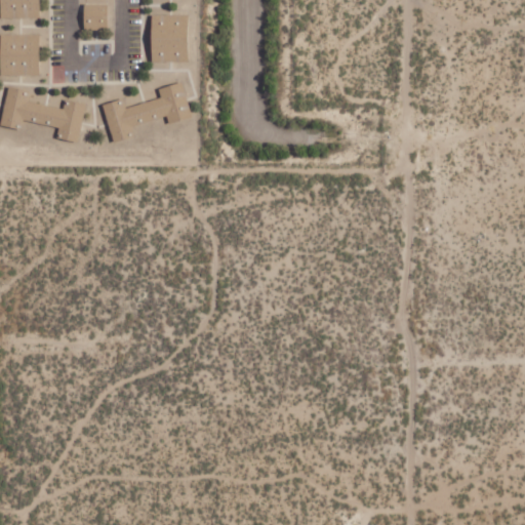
[(40,17),(39,0),(0,0),(0,16),(40,17)]
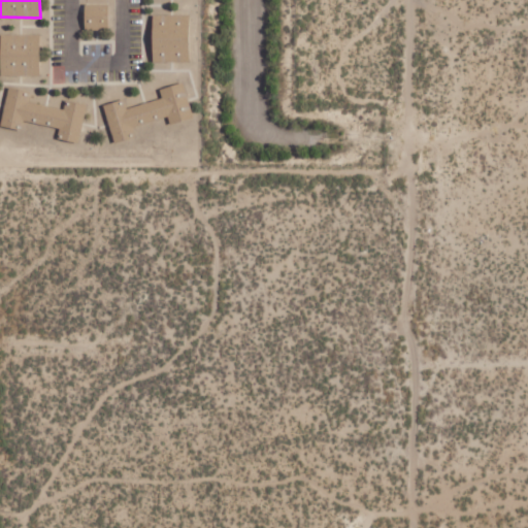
[(85,28),(108,28),(108,4),(85,3),(85,28)]
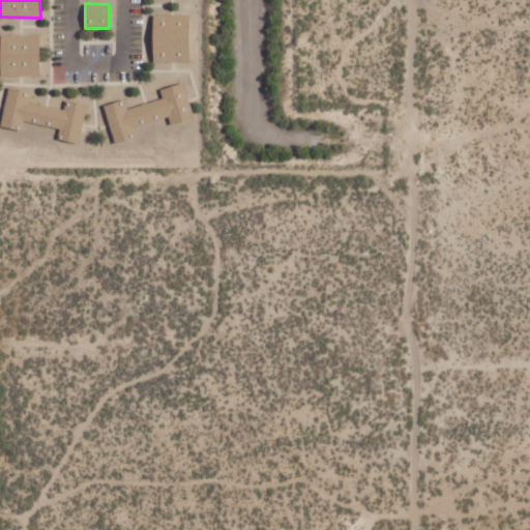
[(189,62),(190,15),(154,15),(153,62),(189,62)]
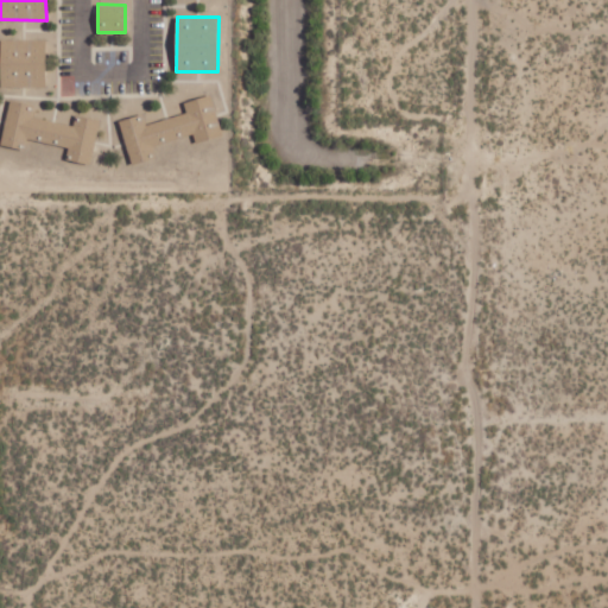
[(46,87),(48,39),(1,39),(0,86),(46,87)]
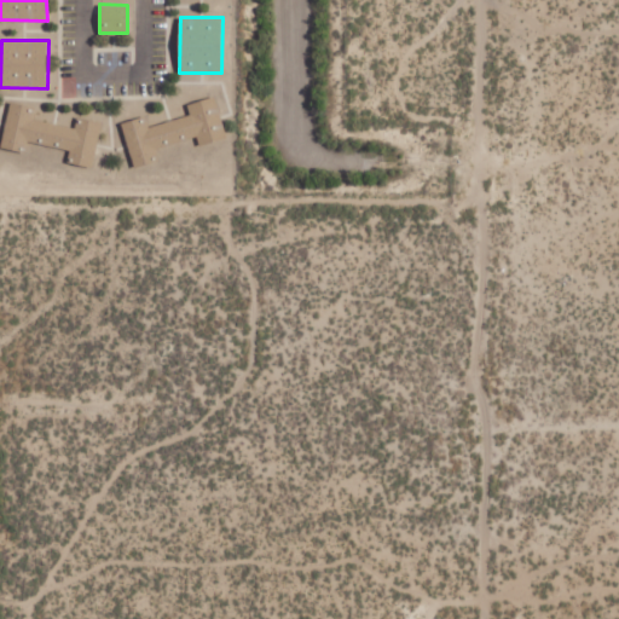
[(227,138),(217,96),(187,104),(190,115),(149,126),(146,116),(122,122),(134,167),(155,161),(152,151),(198,139),(200,144),(227,138)]
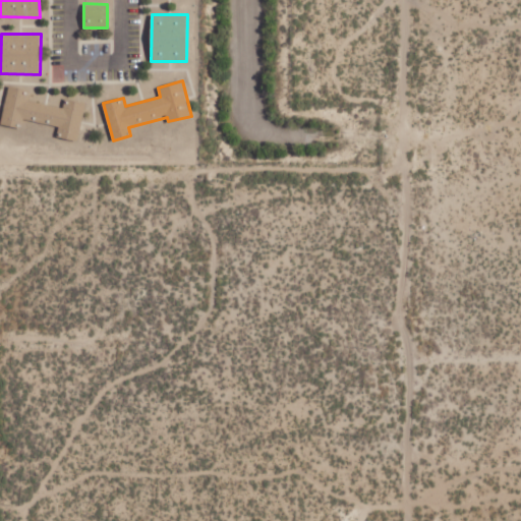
[(78,140),(85,102),(65,98),(64,107),(27,100),(30,89),(8,85),(2,119),(59,128),(57,136),(78,140)]
